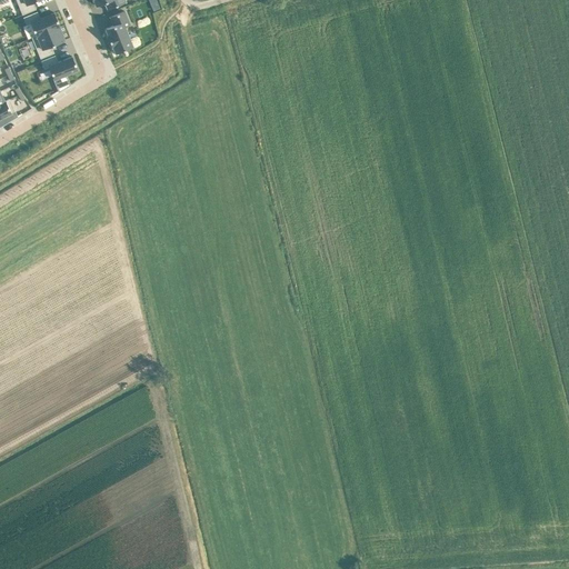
[(15,0),(21,15),(36,9),(32,2),(37,0),(15,0)]
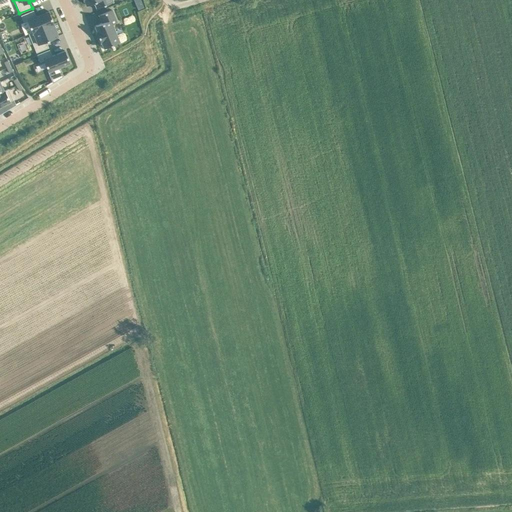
[(140,0),(134,0),(138,9),(143,7),(140,0)]
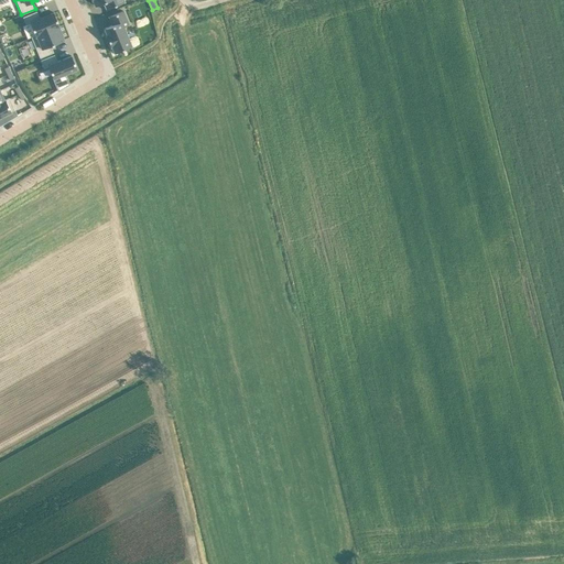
[(36,11),(22,17),(25,24),(30,23),(35,35),(57,26),(58,26),(53,12),(39,19),(36,11)]
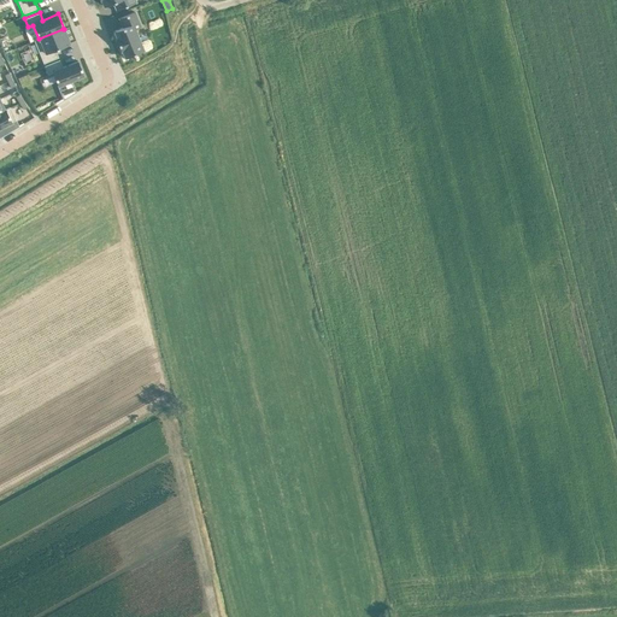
[(134,12),(119,18),(123,28),(115,31),(117,39),(116,40),(121,51),(122,51),(125,58),(142,51),(134,30),(140,28),(134,12)]
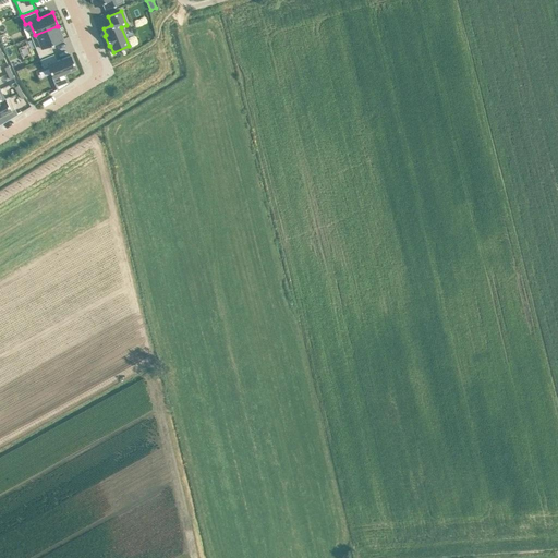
[(62,39),(57,26),(35,35),(31,37),(38,58),(52,52),(49,45),(62,39)]
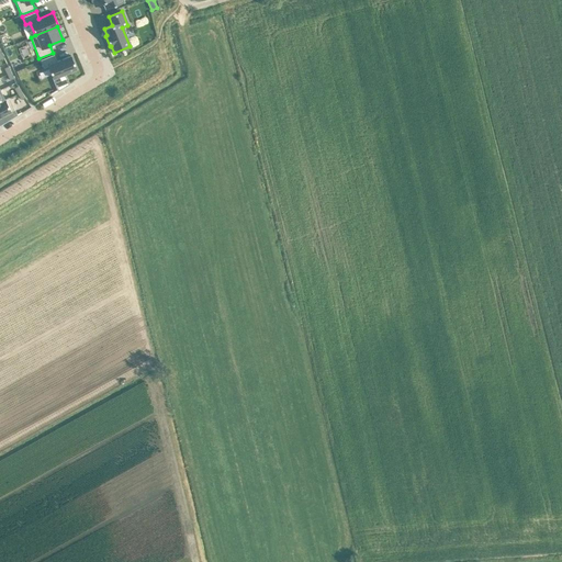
[(56,62),(54,55),(40,60),(43,68),(47,66),(56,86),(69,80),(66,72),(76,68),(70,56),(56,62)]
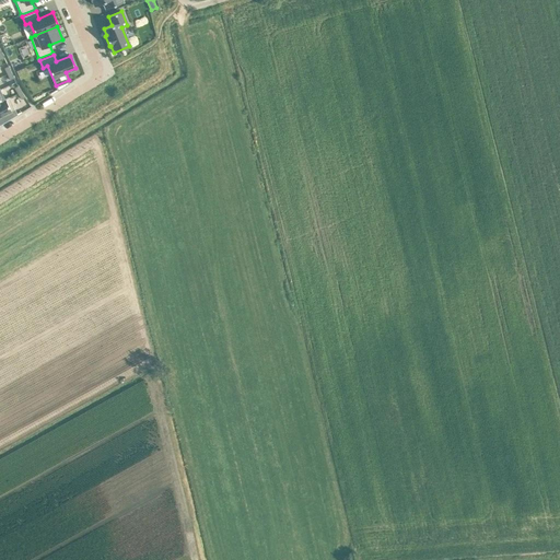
[(0,101),(0,115),(14,109),(9,97),(3,100),(0,101)]
